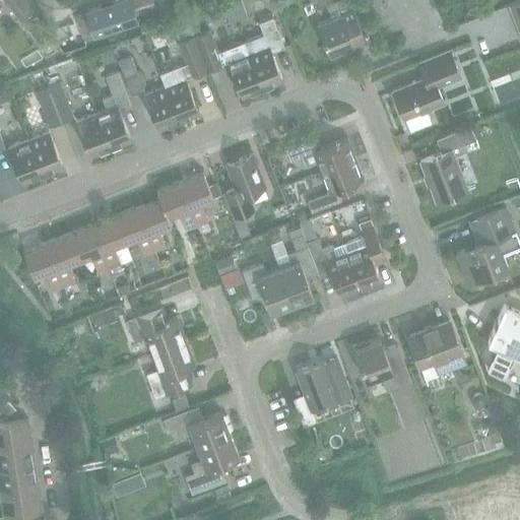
[(5,0),(18,18),(30,9),(23,0),(5,0)]
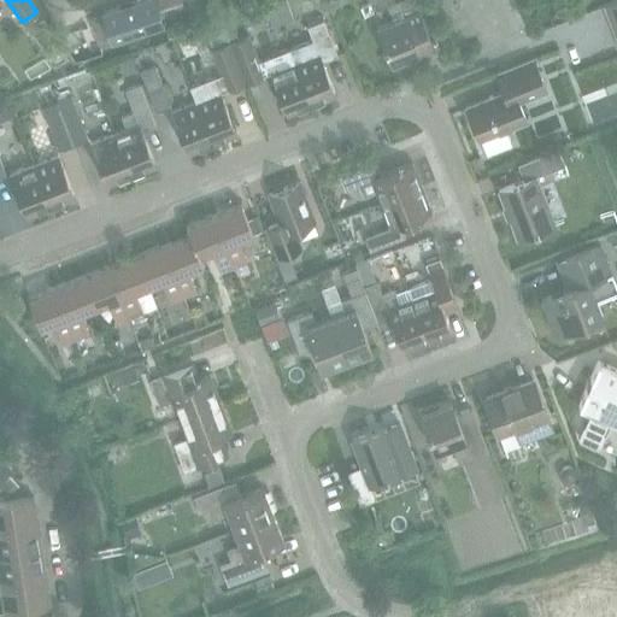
[(105,19),(94,23),(101,45),(164,23),(156,0),(139,0),(103,12),(105,19)]
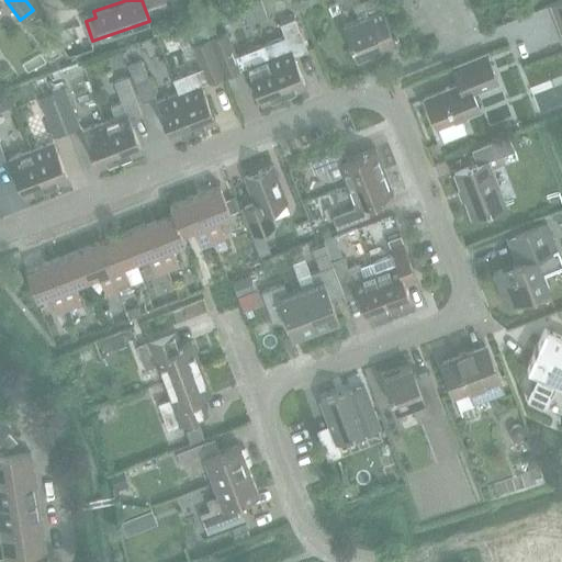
[(355,18),(339,24),(352,57),(379,47),(393,42),(389,32),(377,0),(361,0),(349,4),(355,18)]
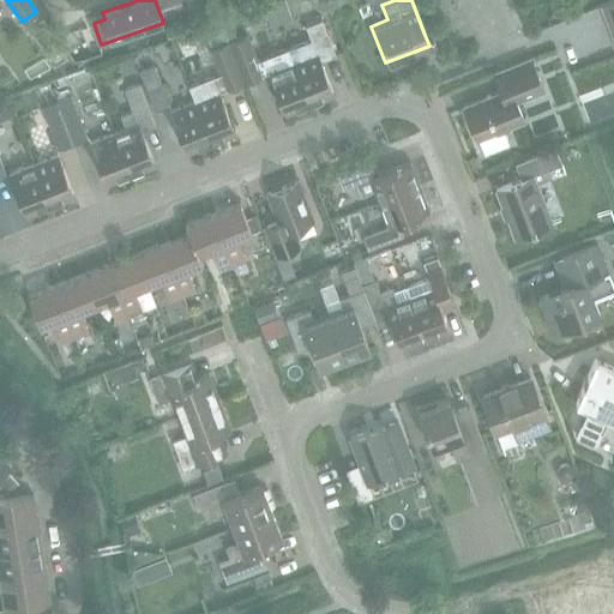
[(613,0),(612,0),(601,5),(613,38),(613,0)]
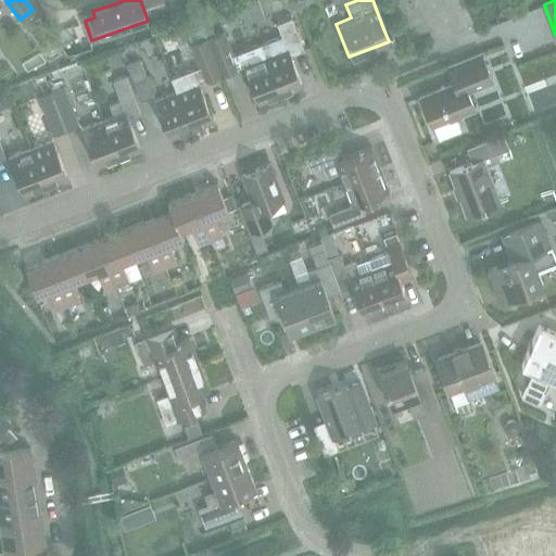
[(258,46),(278,96),(301,88),(289,57),(302,52),(290,20),(276,25),(280,37),(258,46)]
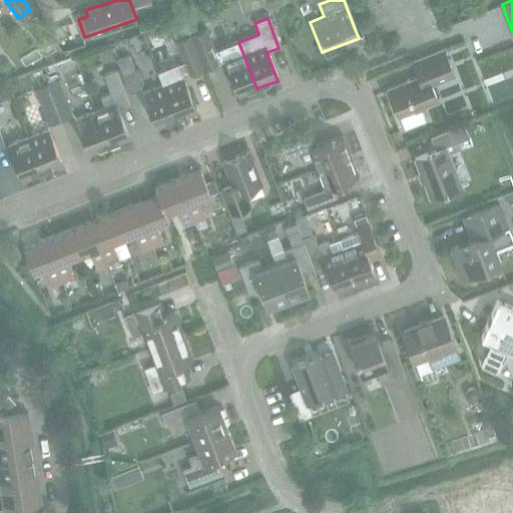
[(201,69),(222,61),(235,96),(257,88),(238,42),(212,52),(204,30),(189,35),(201,69)]
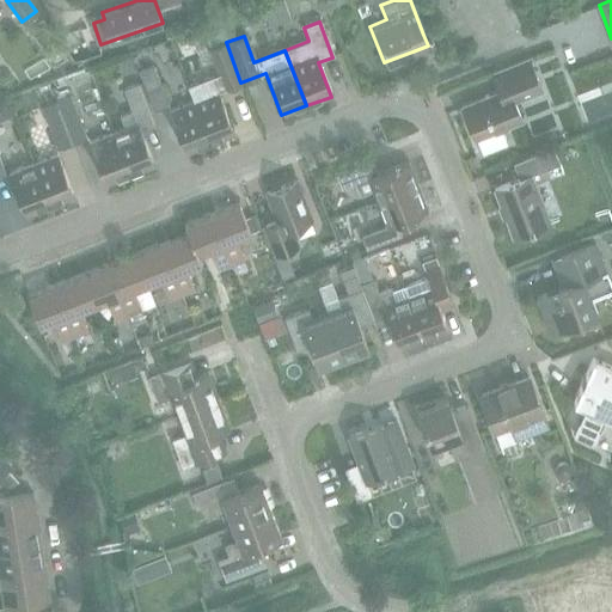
[(193,99),(209,141),(232,133),(215,91),(240,83),(226,42),(208,49),(218,73),(188,85),(194,99),(193,99)]
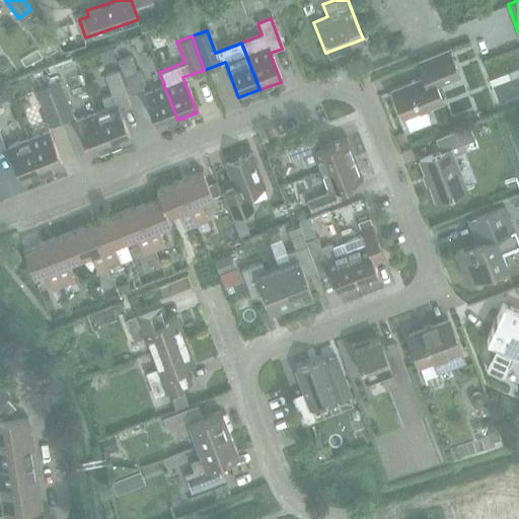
[(427,125),(422,112),(441,104),(435,88),(458,79),(447,52),(416,64),(422,80),(390,92),(405,133),(406,133),(427,125)]
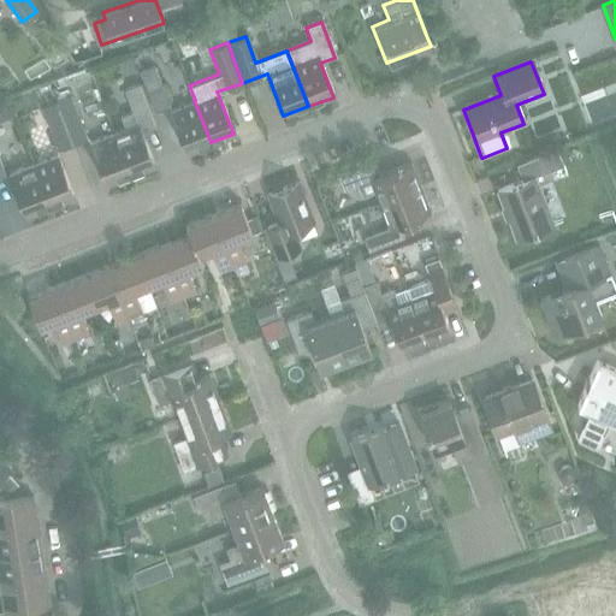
[(154,111),(167,105),(153,65),(138,70),(154,111)]
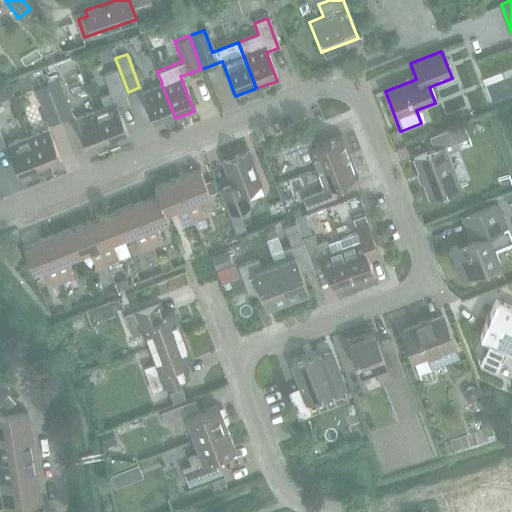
[(93,111),(107,144),(126,137),(116,110),(126,106),(113,70),(101,75),(108,94),(97,98),(101,108),(93,111)]
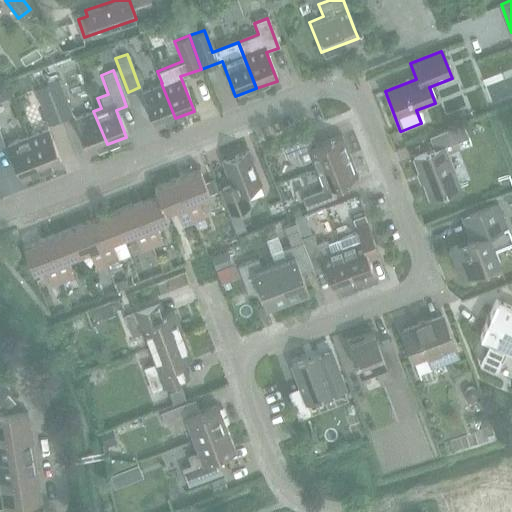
[(46,85),(58,119),(69,115),(56,81),(46,85)]
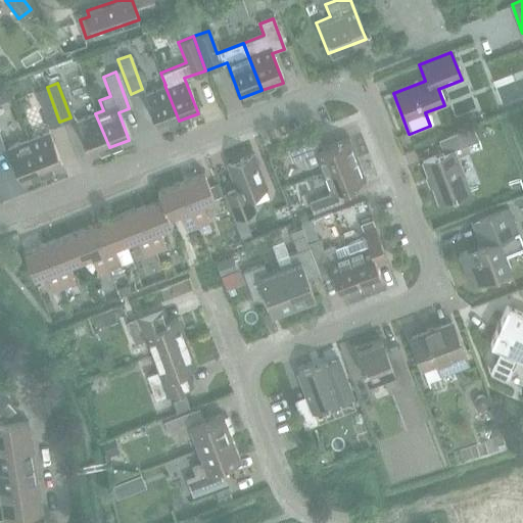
[(4,84),(0,85),(0,101),(9,98),(4,84)]
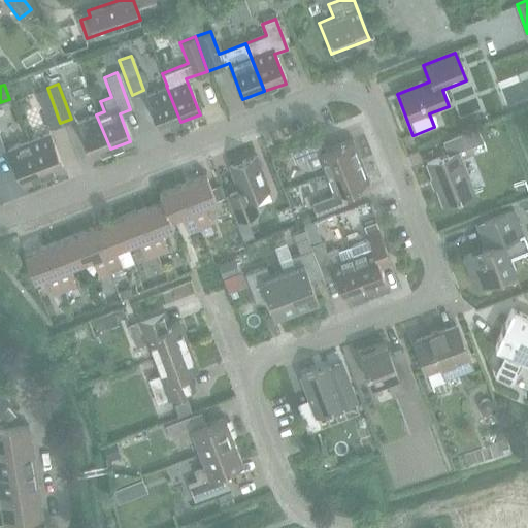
[(180,122),(166,86),(144,94),(159,130),(180,122)]
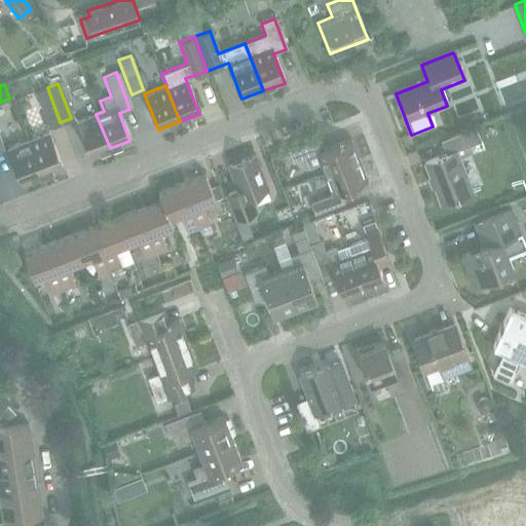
[(60,122),(47,87),(35,92),(47,127),(60,122)]
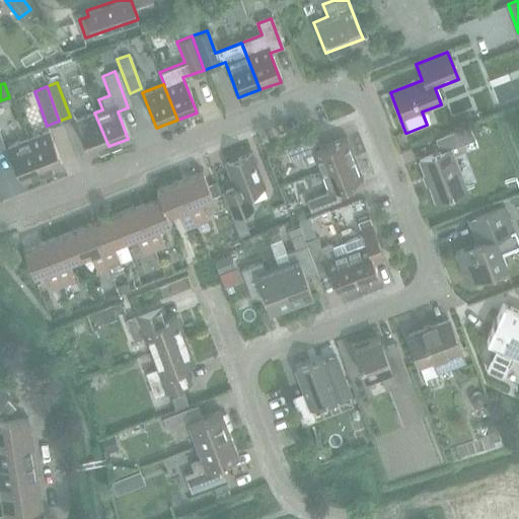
[(108,146),(94,113),(73,121),(86,155),(108,146)]
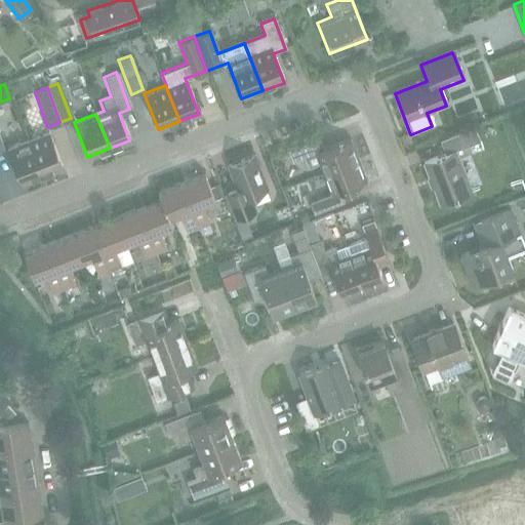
[(474,130),(440,143),(445,156),(422,165),(439,207),(471,195),(454,154),(480,144),(474,130)]
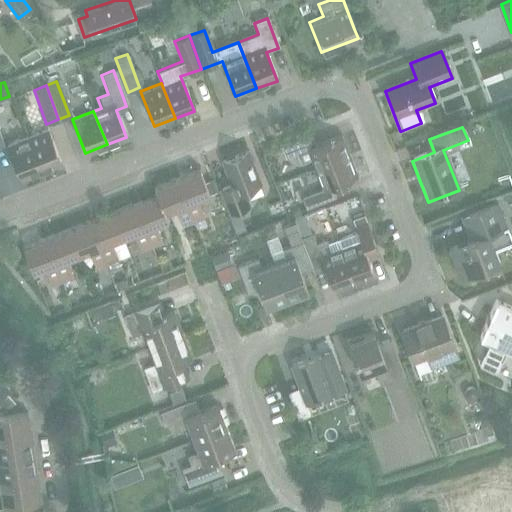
[(25,137),(39,171),(59,164),(46,129),(25,137)]
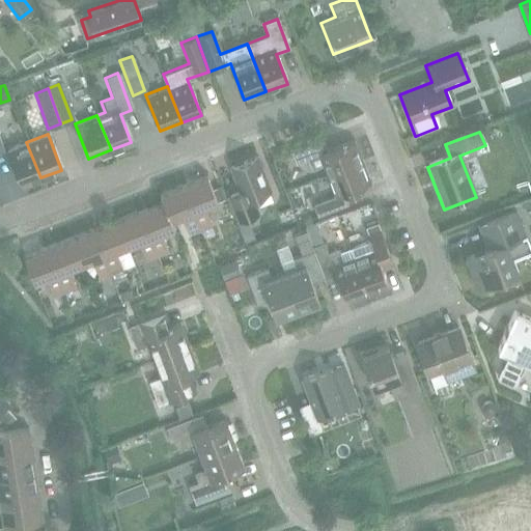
[(310,168),(322,164),(327,174),(362,161),(354,140),(327,149),(323,138),(291,150),(296,162),(307,158),(310,168)]
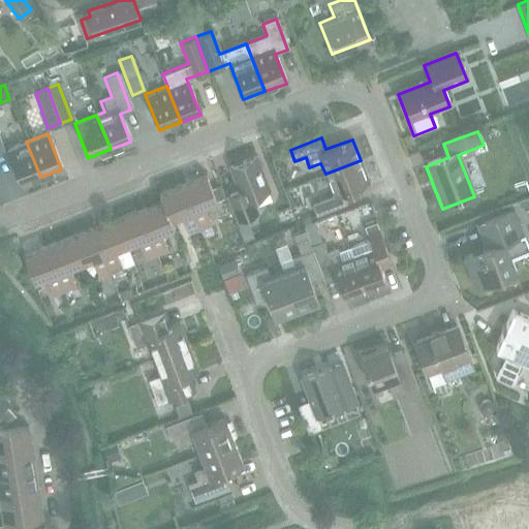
[(40,177),(26,142),(5,150),(19,185),(40,177)]
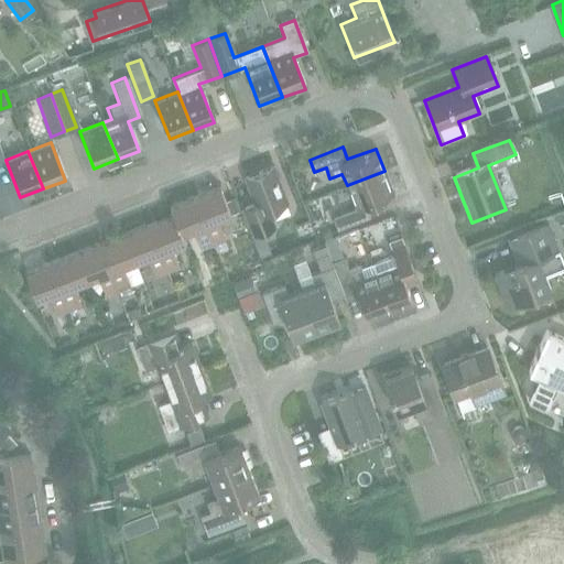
[(274,225),(268,208),(286,201),(272,164),(245,175),(255,202),(241,207),(251,235),(274,225)]
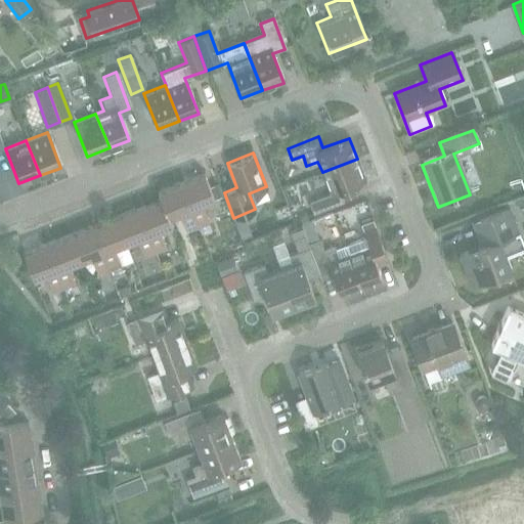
[(357,159),(322,172),(330,192),(308,201),(312,212),(343,201),(339,189),(365,179),(357,159)]
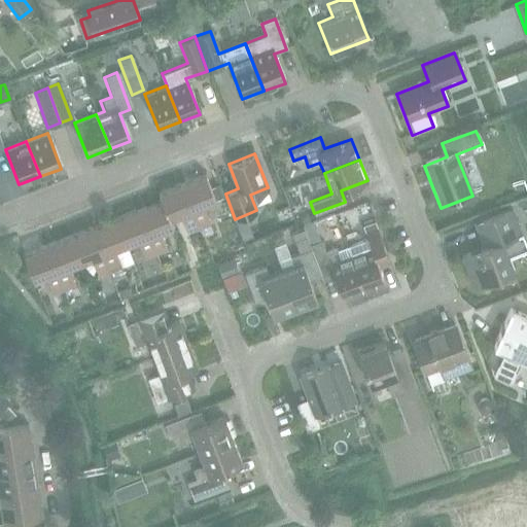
[(181,183),(198,226),(210,221),(203,204),(215,200),(205,174),(181,183)]
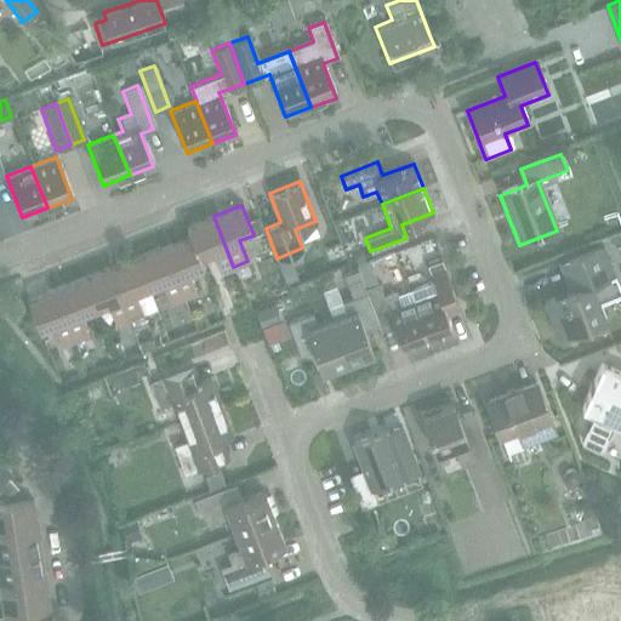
[(187,226),(201,266),(204,265),(200,256),(212,251),(221,272),(233,267),(214,216),(187,226)]
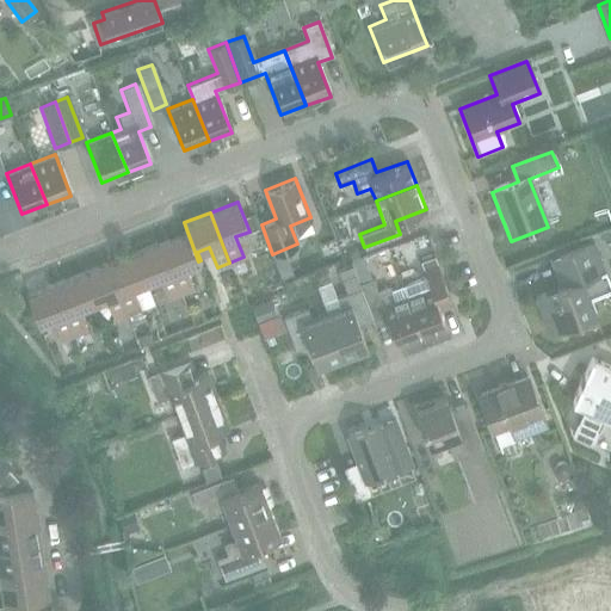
[(198,261),(184,222),(183,223),(186,233),(161,242),(180,292),(193,288),(186,266),(198,261)]
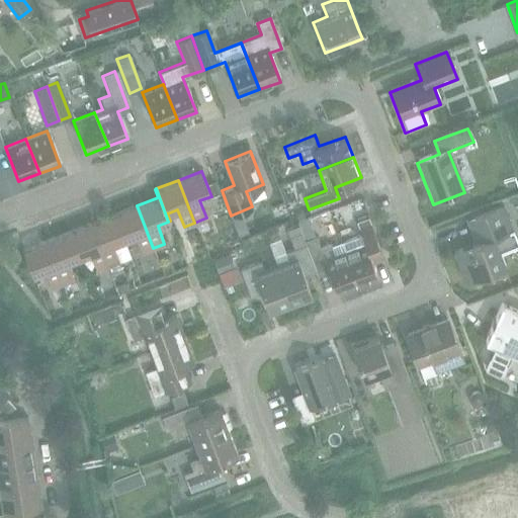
[(153,248),(137,205),(113,213),(123,240),(135,235),(142,252),(153,248)]
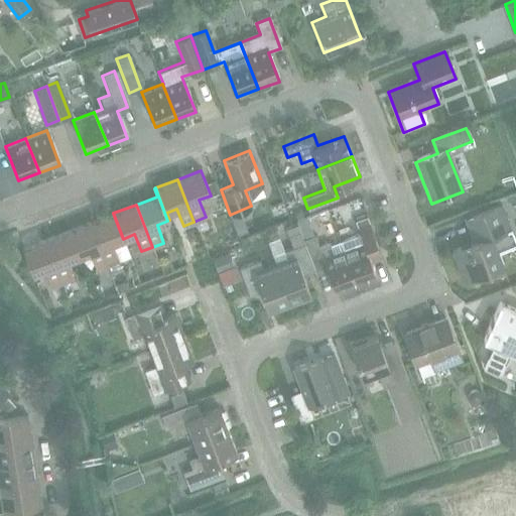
[(498,254),(515,246),(501,209),(473,220),(481,240),(453,252),(465,282),(503,267),(498,254)]
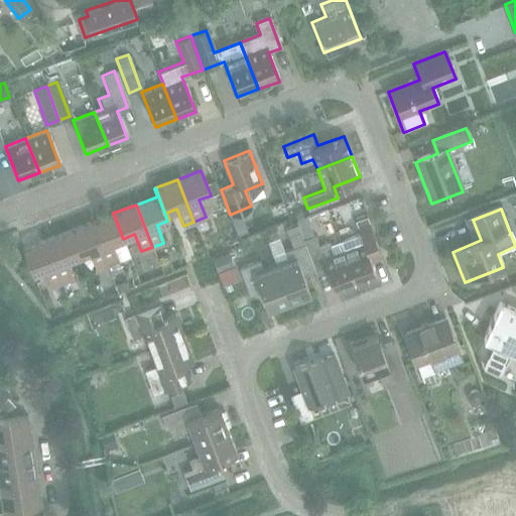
[(91,222),(108,264),(118,260),(112,243),(123,239),(113,213),(91,222)]
